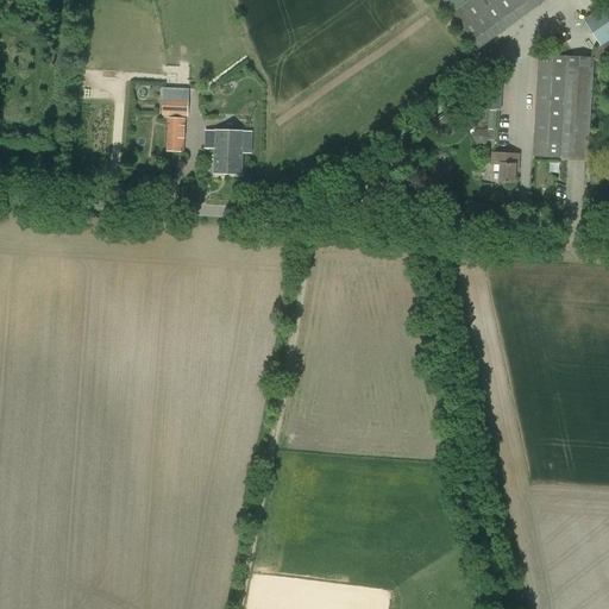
[(444,0),(453,13),(471,0),(444,0)]
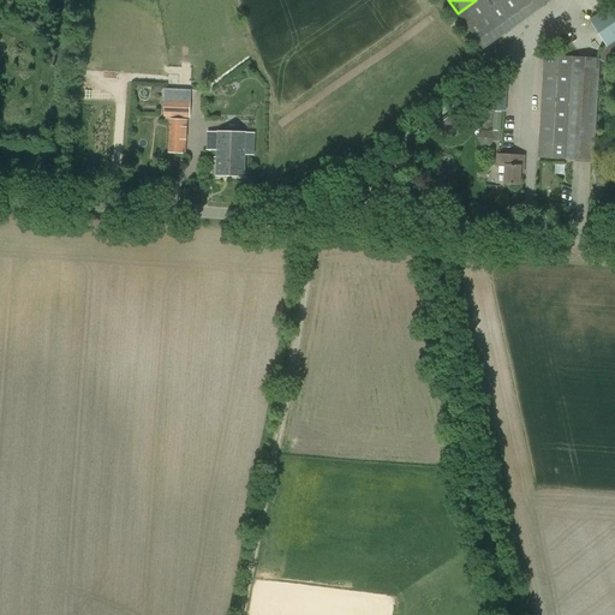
[(476,0),(458,13),(484,52),(553,0),(476,0)]
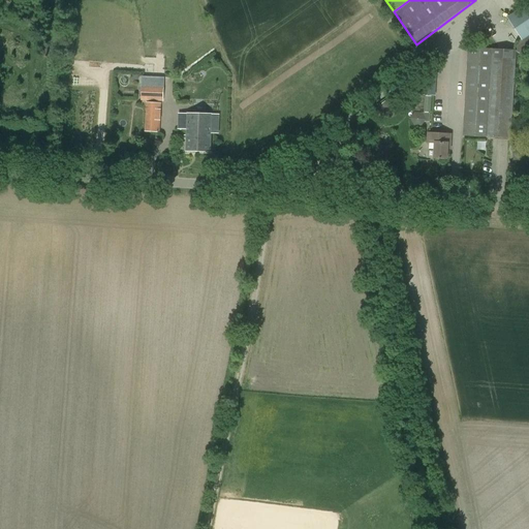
[(522,41),(528,36),(528,2),(506,18),(521,39),(522,41)]
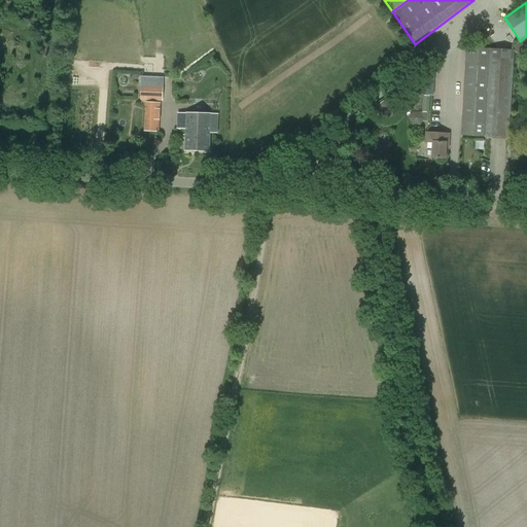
[(514,51),(521,56),(526,45),(526,36),(520,41),(519,39),(513,50),(514,51)]
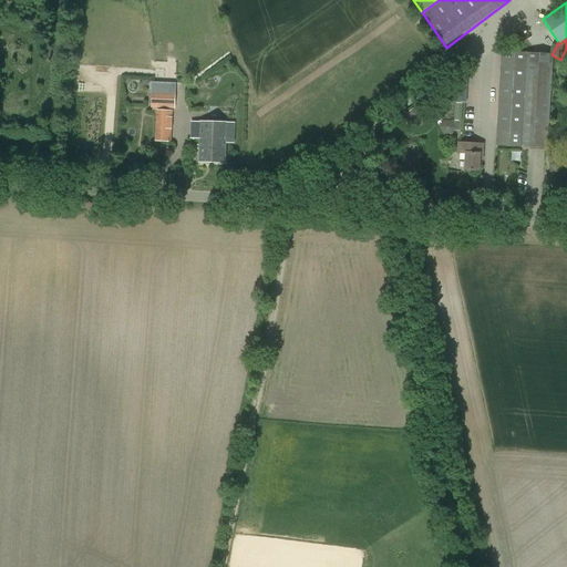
[(553,55),(503,52),(497,145),(547,148),(553,55)]
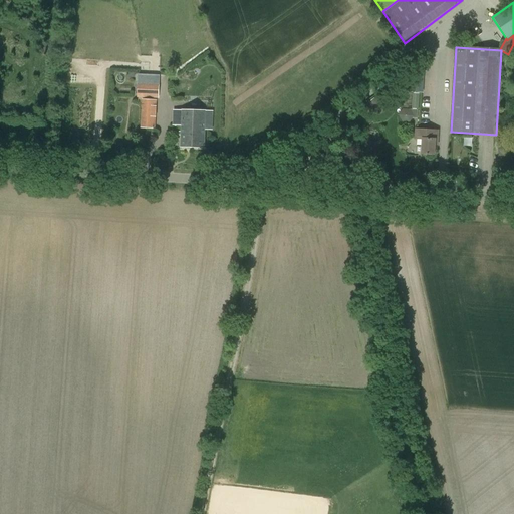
[(423,93),(425,69),(412,68),(410,92),(423,93)]
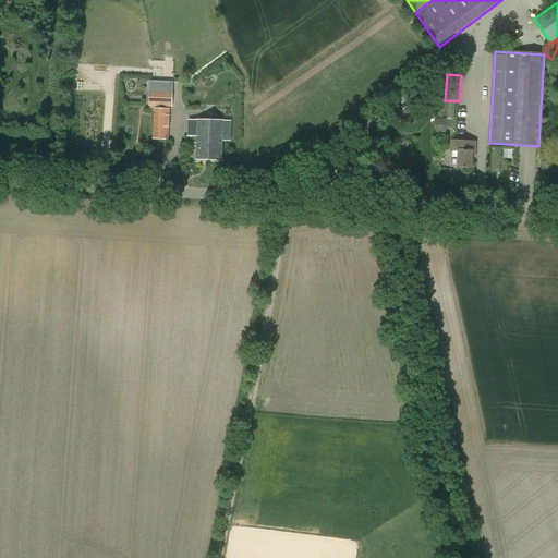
[(172,108),(173,89),(150,88),(148,107),(172,108)]
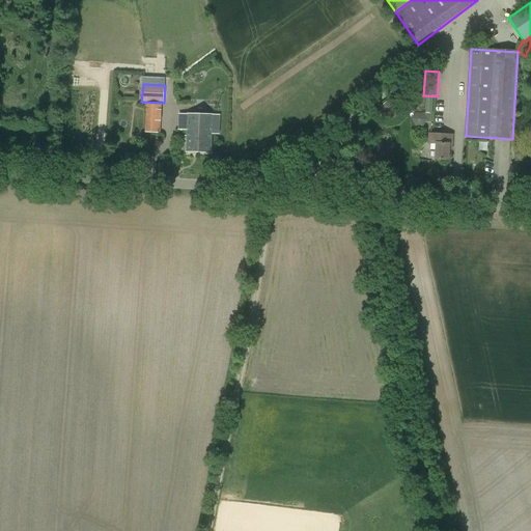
[(414,112),(414,127),(431,127),(431,113),(414,112)]
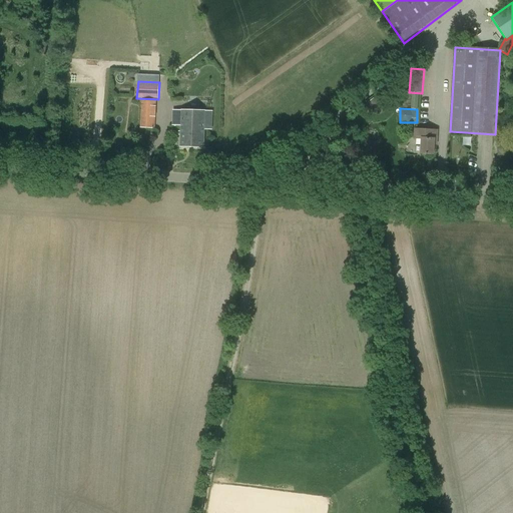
[(203,148),(205,112),(181,111),(181,110),(172,110),(172,125),(181,126),(180,147),(203,148)]
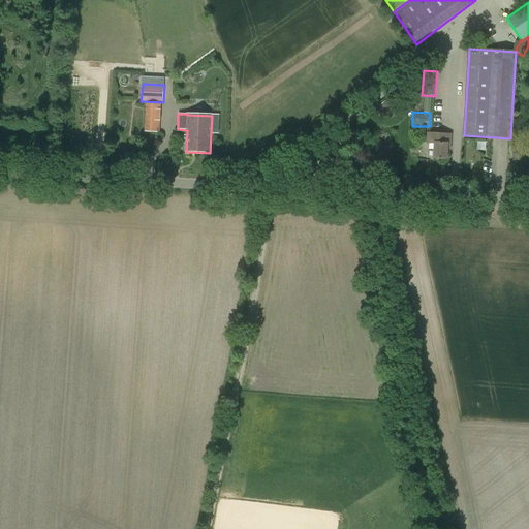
[(447,160),(448,134),(428,133),(427,143),(434,143),(433,159),(447,160)]
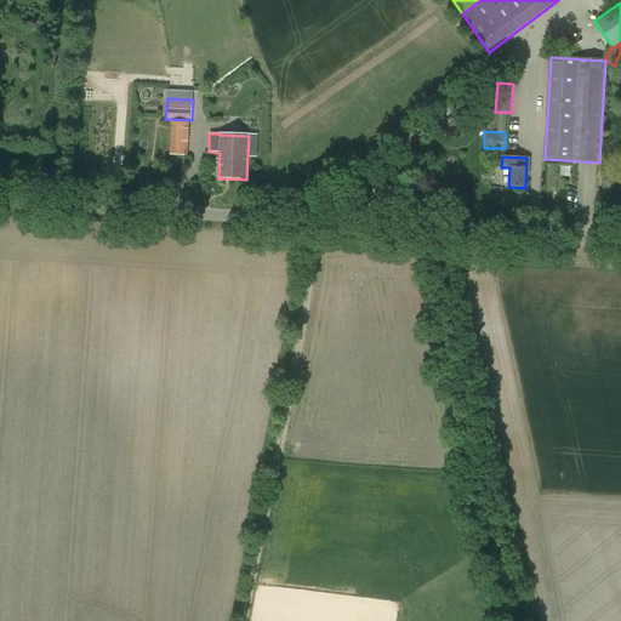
All buildings are outlined.
